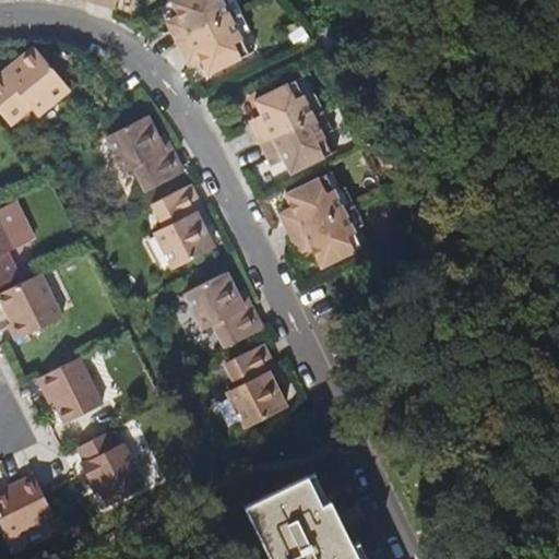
[(117,10),(118,0),(108,0),(107,8),(117,10)]
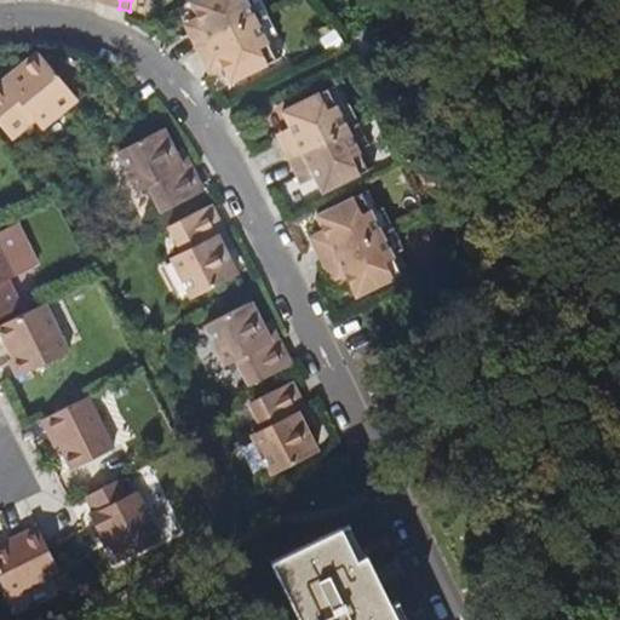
[(201,0),(191,5),(200,21),(204,29),(190,36),(197,51),(254,22),(244,0),(201,0)]
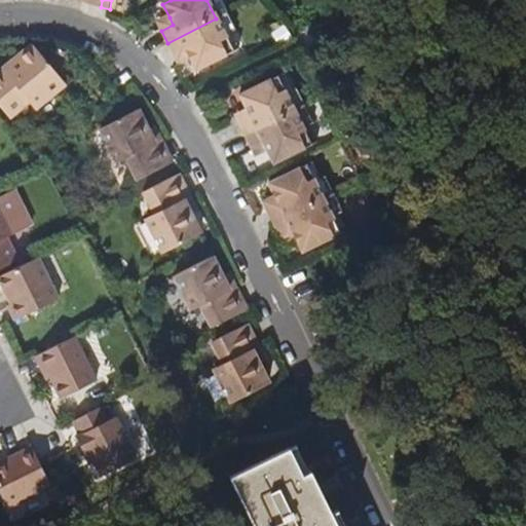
[(207,0),(216,19),(227,13),(220,0),(207,0)]
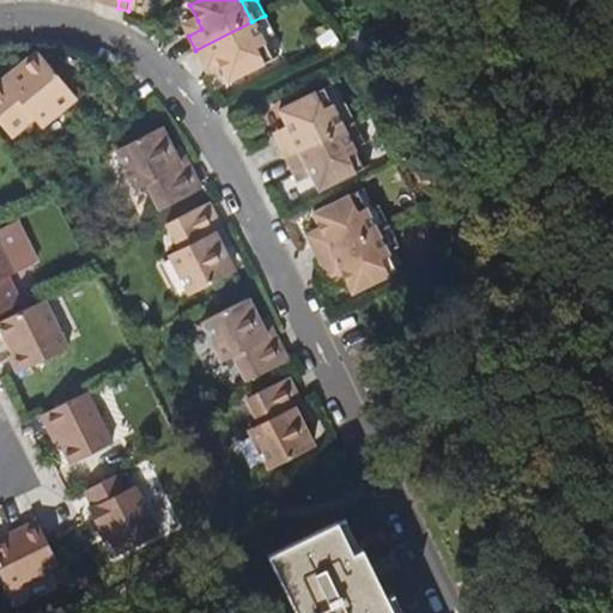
[(274,36),(265,16),(252,22),(271,59),(278,56),(269,38),(274,36)]
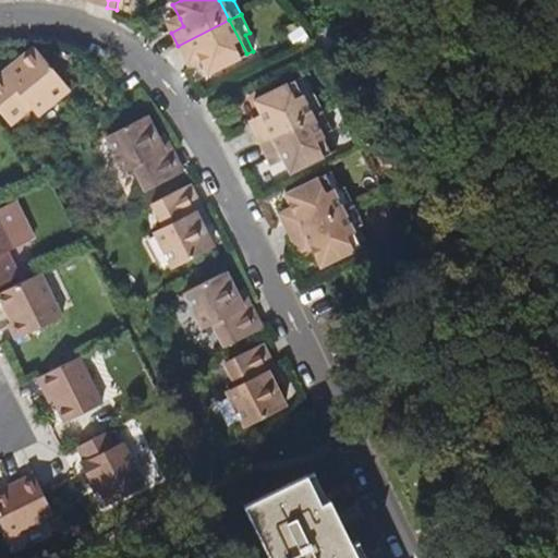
[(168,26),(171,33),(183,26),(180,19),(168,26)]
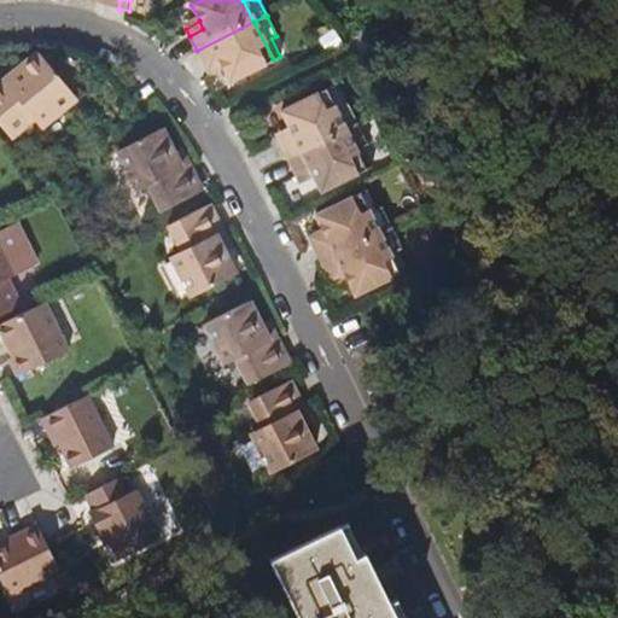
[(197,51),(204,64),(217,58),(221,66),(228,81),(273,59),(254,22),(197,51)]
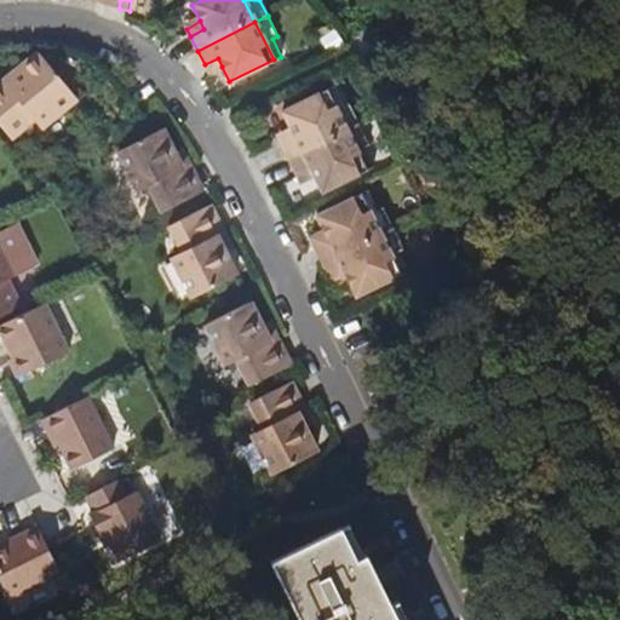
[(41,55),(6,82),(11,89),(46,61),(41,55)]
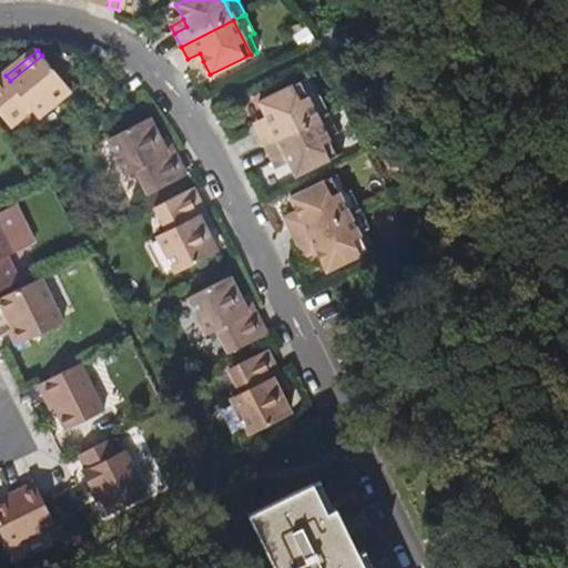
[(191,67),(203,61),(200,53),(188,59),(191,67)]
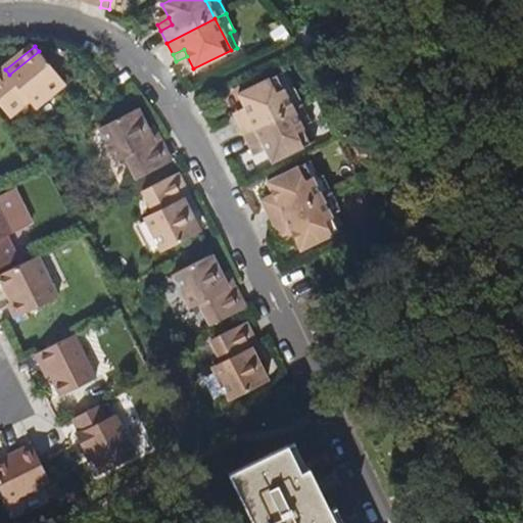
[(9,75),(5,69),(0,74),(0,105),(10,119),(30,103),(36,109),(66,85),(39,51),(9,75)]
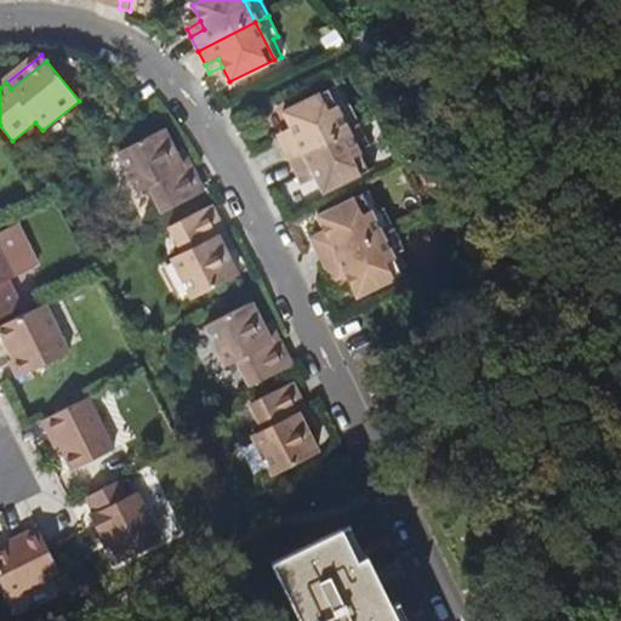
[(347,131),(359,125),(349,104),(345,108),(335,87),(328,91),(347,131)]
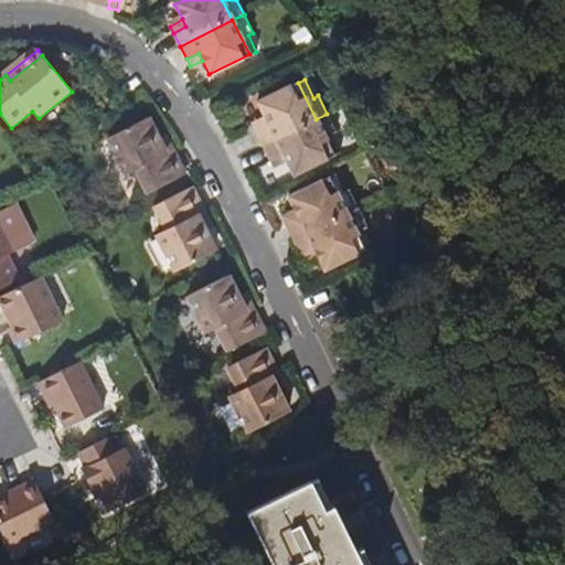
[(257,103),(264,117),(267,124),(256,130),(264,145),(316,119),(298,83),(257,103)]
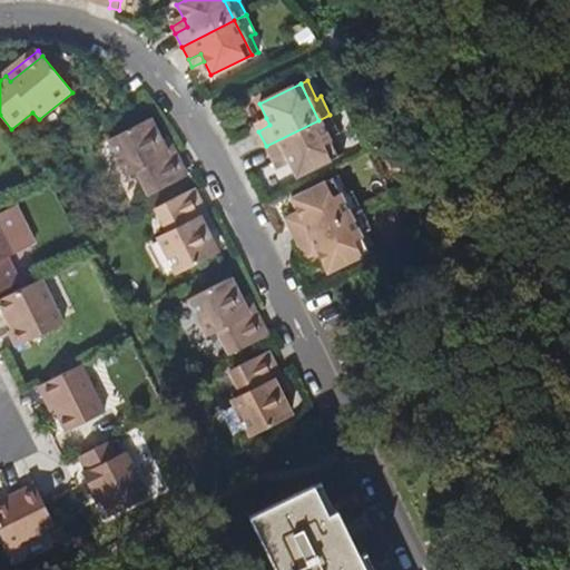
[(338,134),(330,115),(318,120),(336,157),(344,154),(335,136),(338,134)]
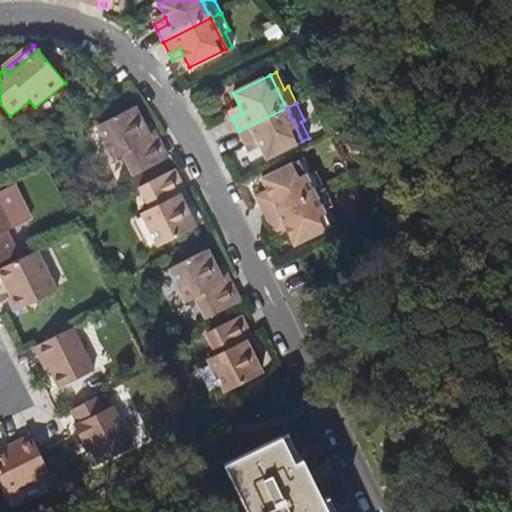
[(229,111),(232,118),(242,112),(239,106),(229,111)]
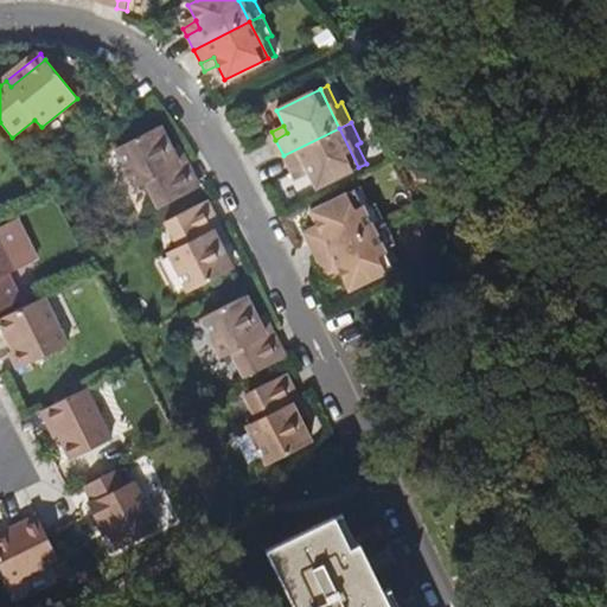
[(339,128),(283,155),(292,172),(304,166),(307,174),(314,189),(358,167),(339,128)]
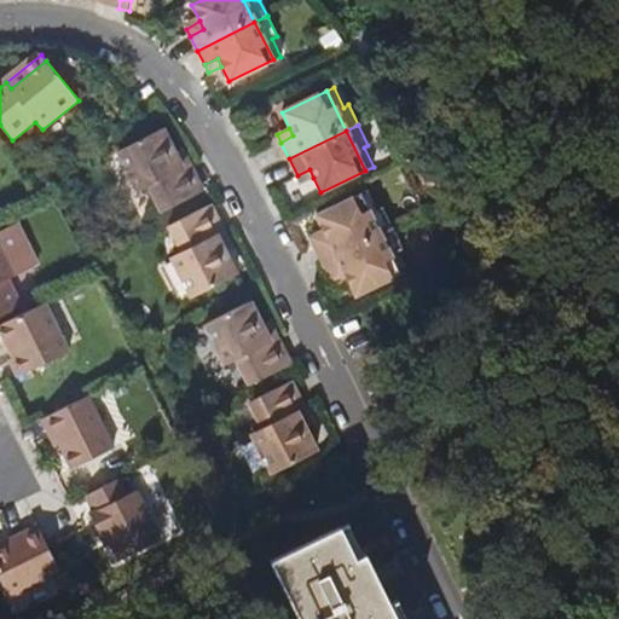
[(181,172),(174,155),(167,138),(163,132),(120,154),(139,194),(151,187),(165,214),(203,195),(190,167),(181,172)]
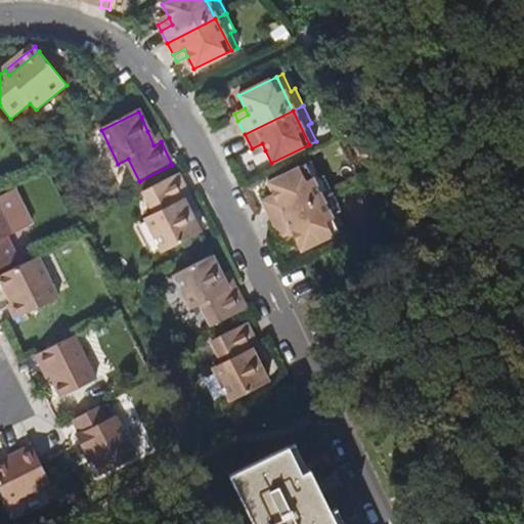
[(155,128),(147,131),(154,145),(161,141),(155,128)]
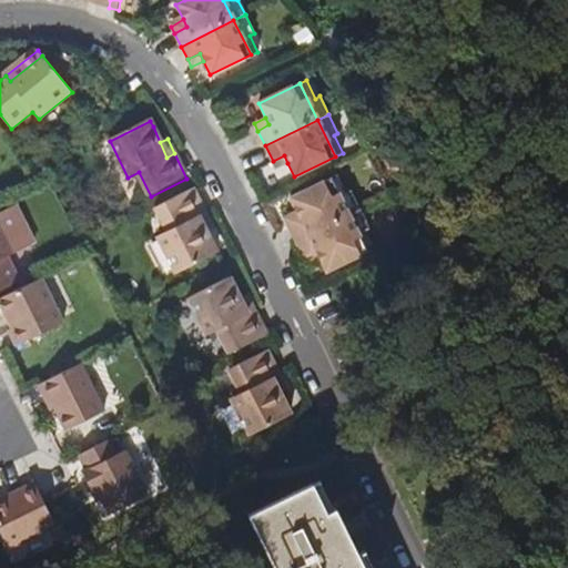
[(276,169),(287,163),(284,155),(273,161),(276,169)]
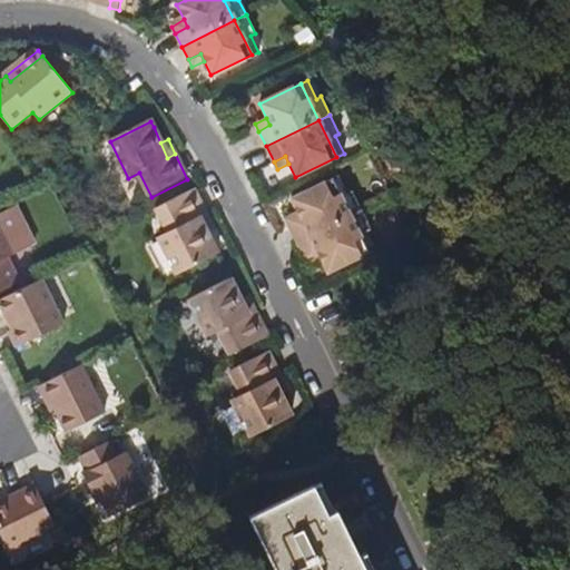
[(352,217),(364,212),(355,193),(349,196),(340,179),(334,182),(352,217)]
